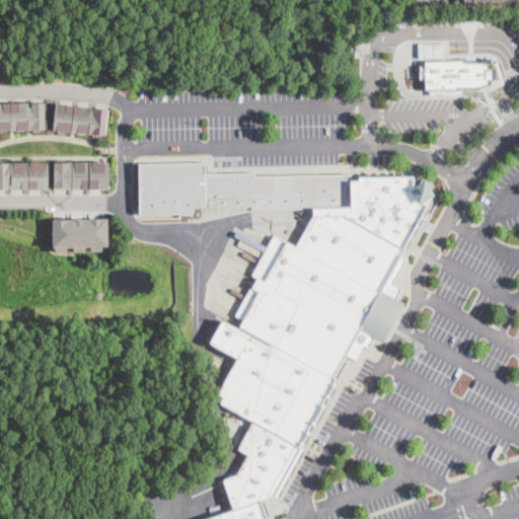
[(389,0),(391,7),(385,9),(383,5),(376,7),(374,0),(389,0)]
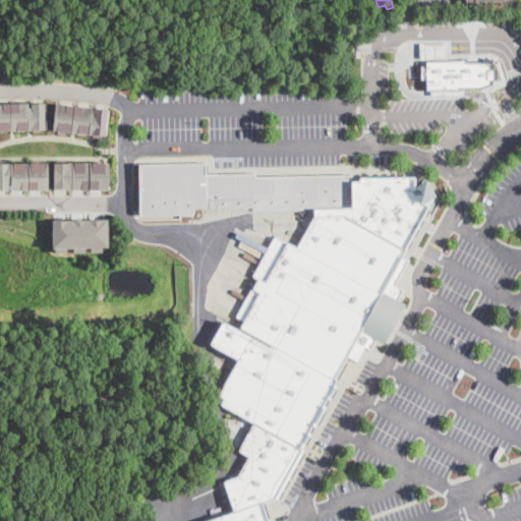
[(459,0),(463,10),(497,0),(459,0)]
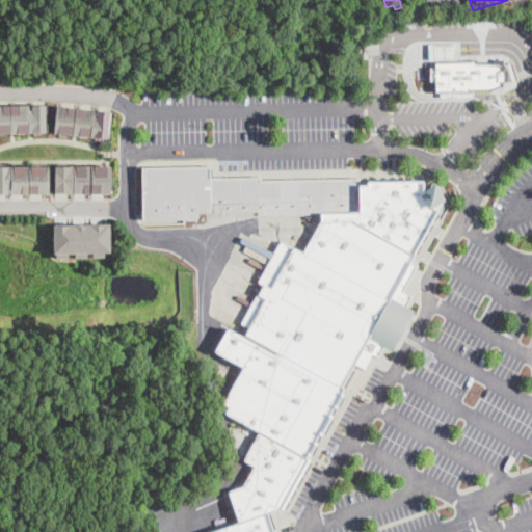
[(502,68),(501,72),(506,72),(506,82),(502,82),(502,86),(501,86),(501,89),(494,92),(471,91),(472,94),(462,94),(463,91),(434,91),(434,62),(470,62),(470,60),(478,61),(478,63),(491,64),(502,68)]
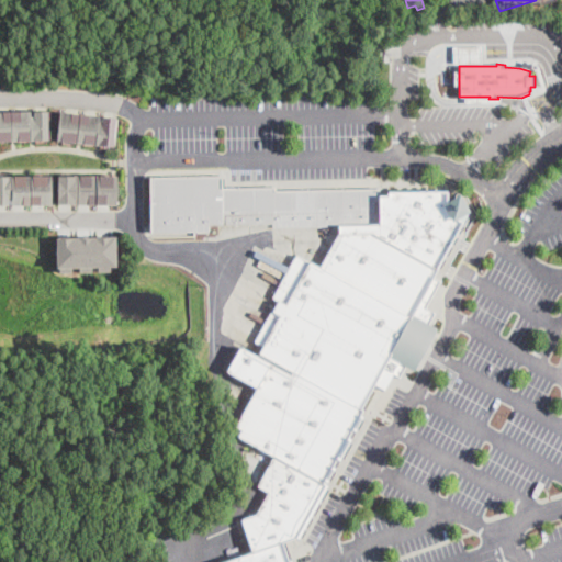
[(47,110),(48,138),(0,139),(0,111),(31,111),(31,115),(33,115),(33,111),(47,110)]
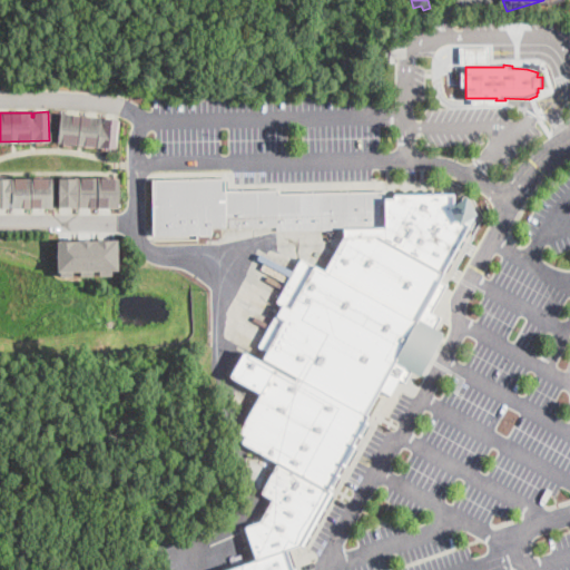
[(100,123),(102,123),(104,117),(117,119),(115,147),(58,141),(60,112),(100,116),(100,123)]
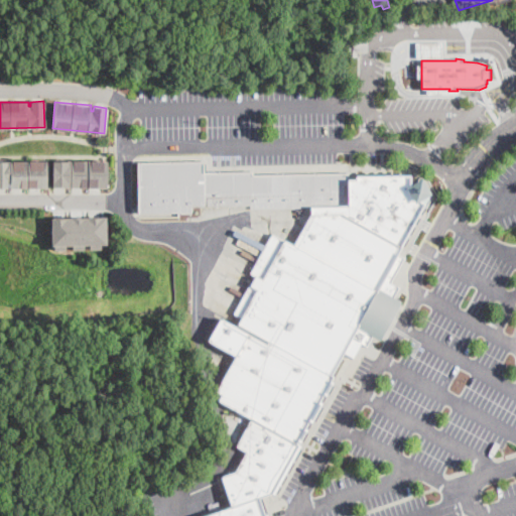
[(0,160),(46,160),(47,186),(41,186),(11,187),(11,185),(8,185),(8,187),(0,187),(0,160)]
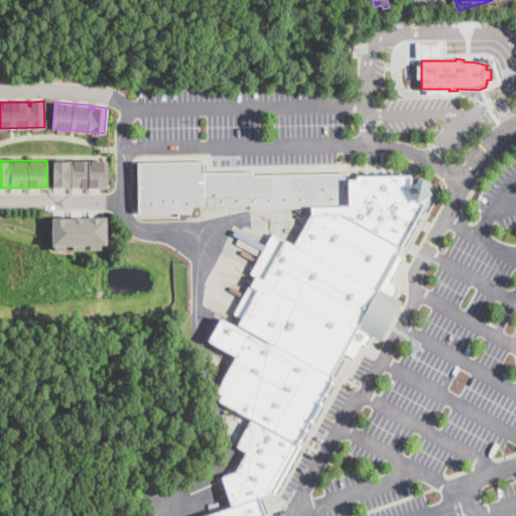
[(106,161),(106,186),(54,186),(53,160),(106,161)]
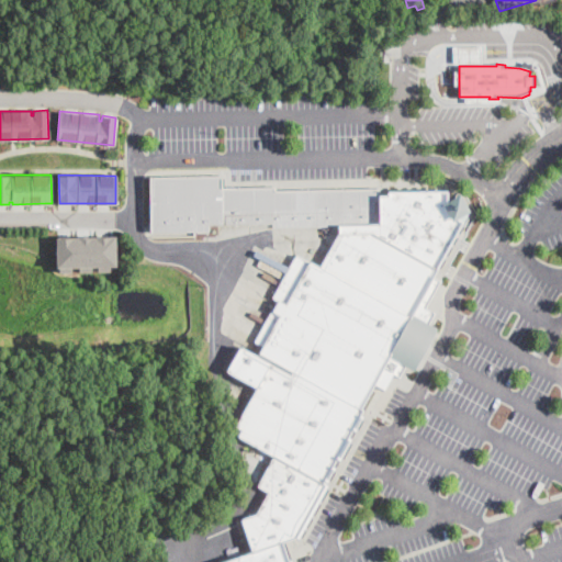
[(222,175),(223,189),(276,188),(276,191),(378,189),(378,197),(386,195),(386,192),(447,192),(447,202),(459,195),(468,212),(456,218),(462,223),(433,279),(440,281),(425,308),(434,314),(428,324),(437,329),(414,371),(404,367),(400,377),(393,374),(327,486),(299,539),(296,538),(282,542),(289,561),(226,561),(253,553),(242,520),(256,515),(269,493),(257,486),(274,457),(238,437),(242,430),(235,427),(257,389),(227,372),(240,347),(258,356),(263,347),(255,341),(279,302),(272,299),(290,267),(296,255),(321,267),(333,245),(326,243),(326,227),(273,227),(273,223),(210,225),(210,232),(153,233),(150,177),(222,175)]
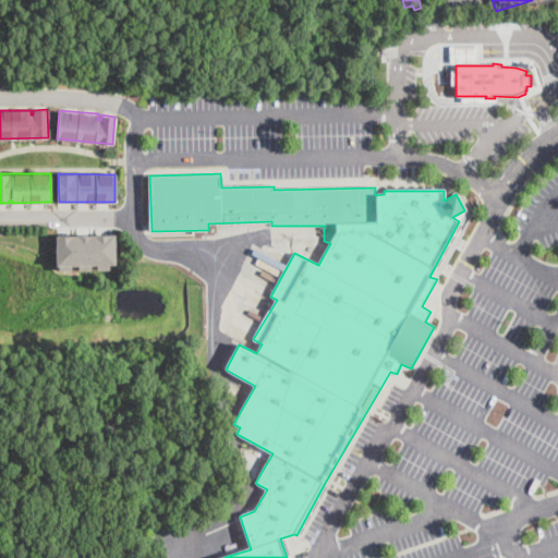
[(55,234),(56,266),(117,264),(114,233),(55,234)]
